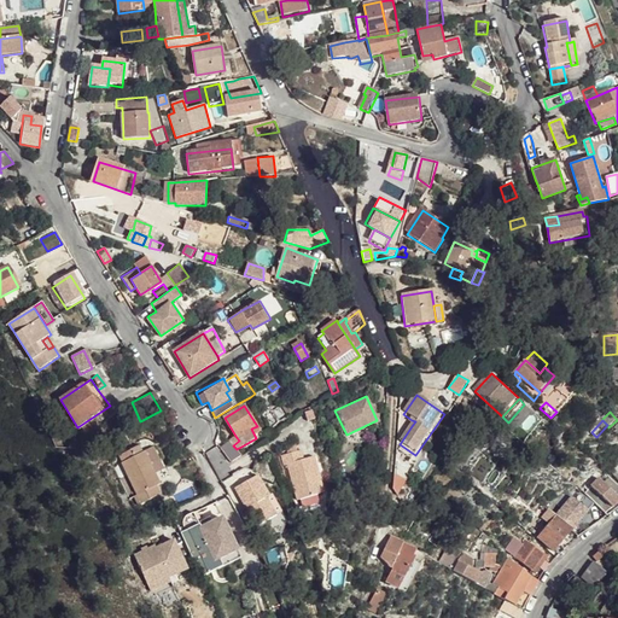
[(251,429),(256,438),(261,435),(260,433),(262,432),(257,426),(251,429)]
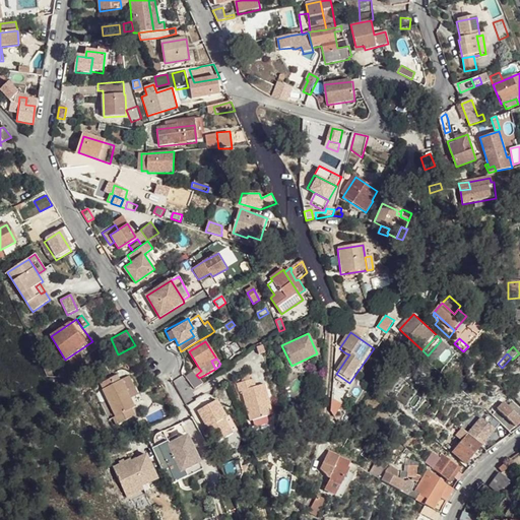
[(190,383),(199,378),(196,375),(201,371),(198,367),(193,372),(193,371),(186,377),(187,379),(190,383)]
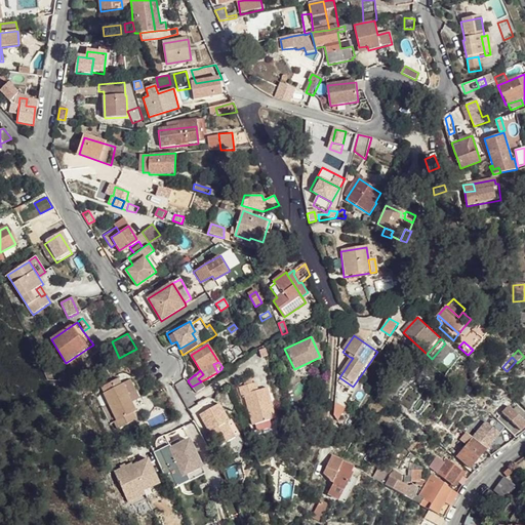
[(110,382),(113,389),(120,385),(118,379),(110,382)]
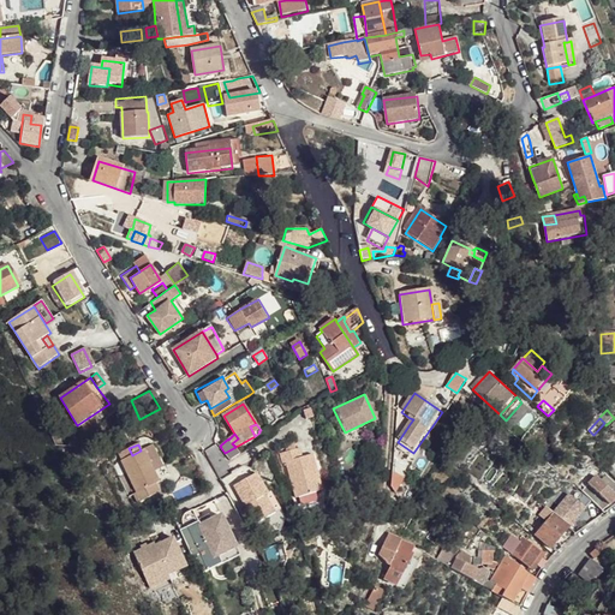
[(151,446),(143,451),(154,472),(162,467),(151,446)]
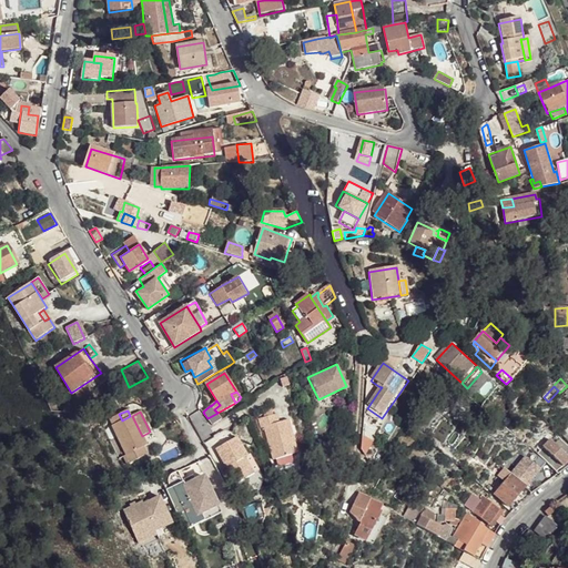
[(217,413),(208,418),(213,425),(222,419),(217,413)]
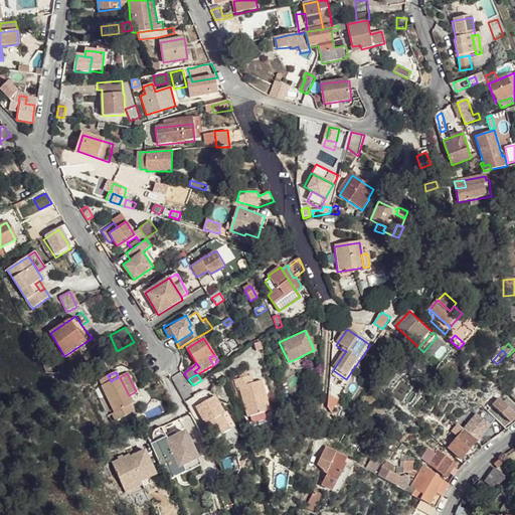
[(251,375),(234,380),(236,388),(240,387),(248,416),(268,411),(265,399),(268,398),(263,381),(253,383),(251,375)]
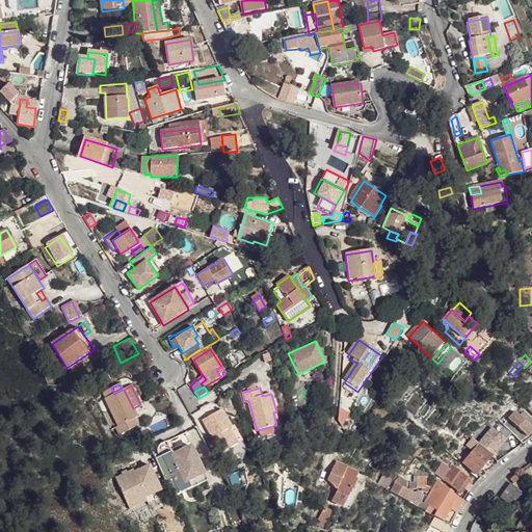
[(114,394),(104,399),(117,426),(115,427),(118,435),(138,426),(134,419),(137,417),(133,408),(124,390),(122,390),(114,394)]
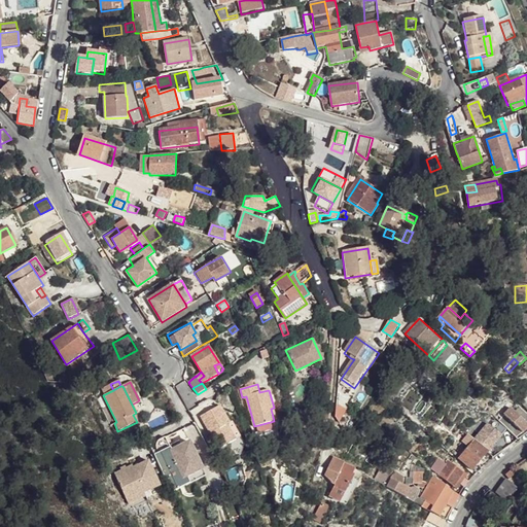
[(219,450),(236,441),(227,425),(230,424),(220,406),(201,417),(219,450)]
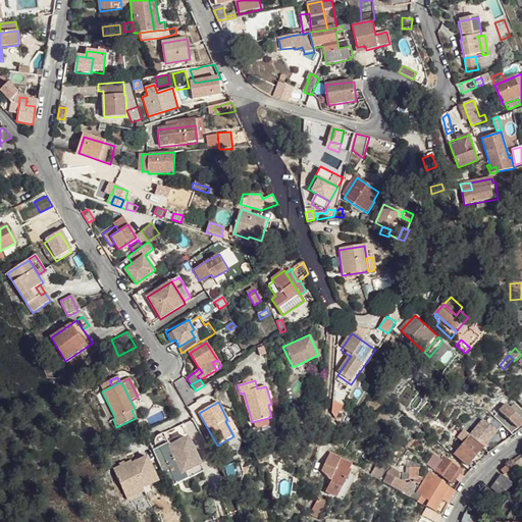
[(507,419),(502,424),(512,436),(521,428),(521,421),(515,415),(521,409),(520,408),(511,416),(514,419),(513,420),(512,419),(510,421),(507,419)]
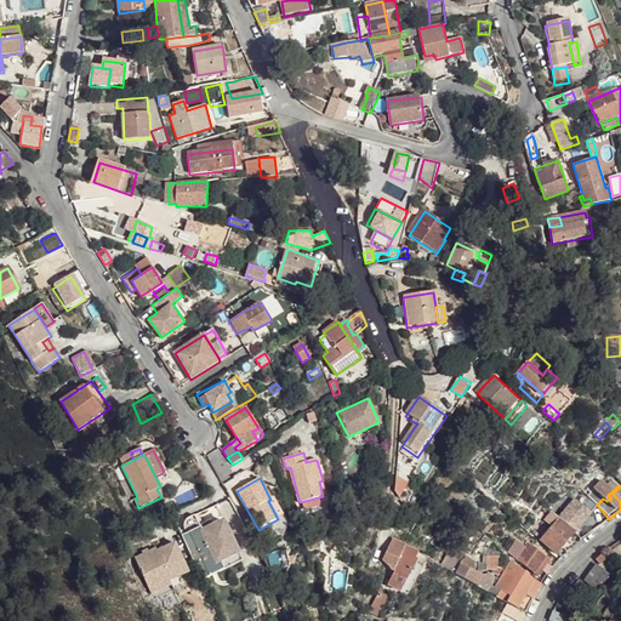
[(530,495),(522,489),(519,497),(524,502),(530,495)]
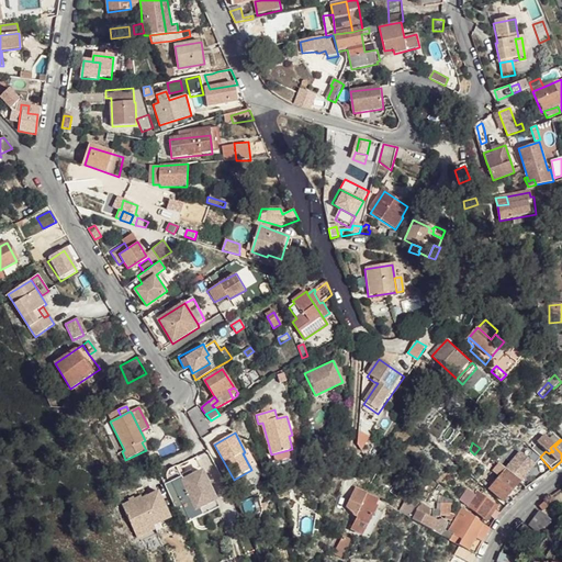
[(526,448),(520,454),(530,463),(534,460),(536,462),(538,460),(526,448)]
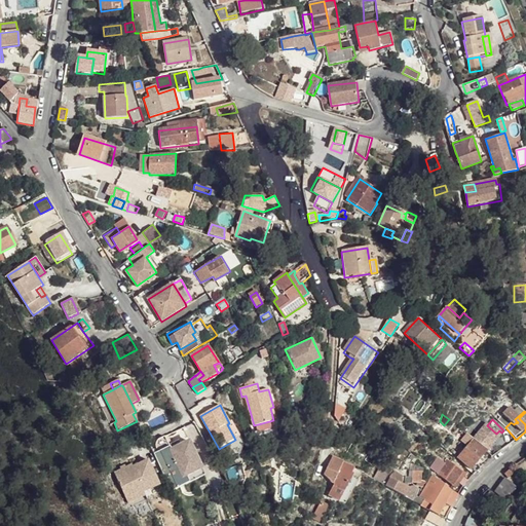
[(235,440),(219,449),(226,462),(239,455),(245,445),(231,422),(227,424),(235,440)]
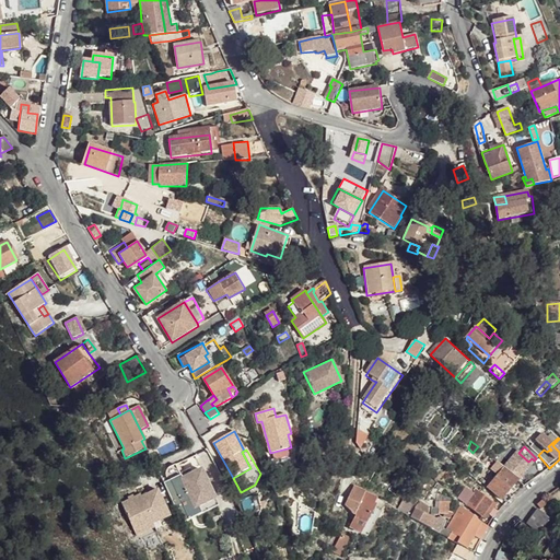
[(517,480),(503,468),(500,471),(488,487),(502,499),(517,480)]
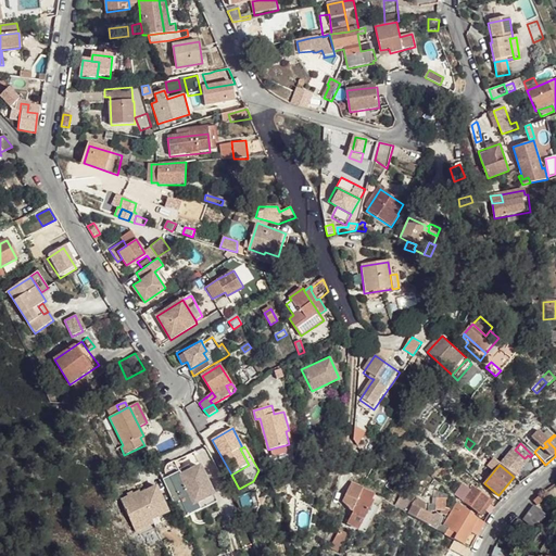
[(201,467),(165,483),(179,513),(181,510),(214,496),(201,467)]
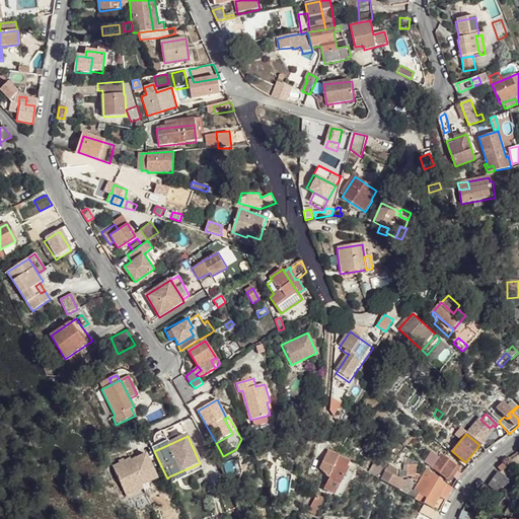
[(430,456),(437,462),(440,457),(433,451),(430,456)]
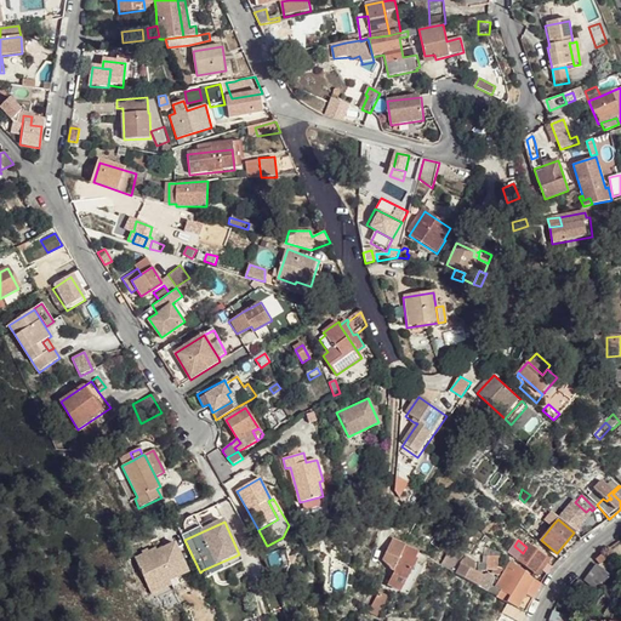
[(417,556),(392,542),(381,564),(388,571),(389,574),(391,575),(393,576),(387,588),(399,594),(417,563),(415,562),(417,556)]
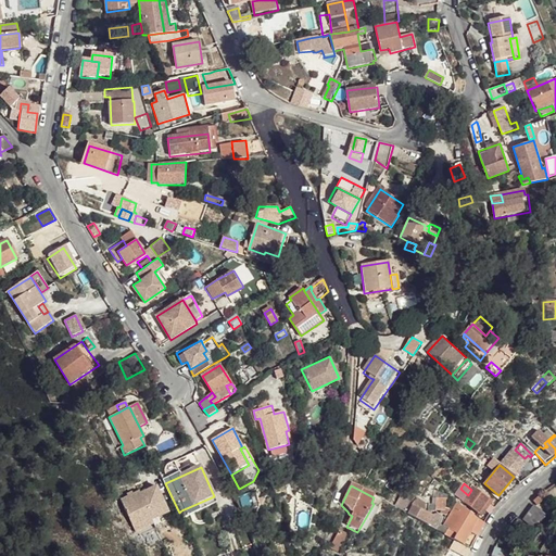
[(403,513),(417,492),(411,488),(395,509),(403,513)]
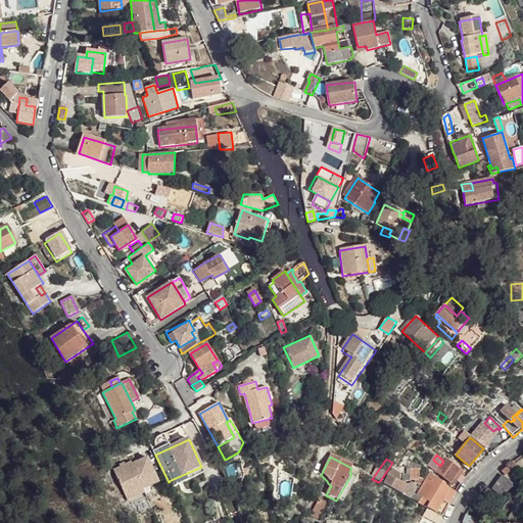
[(435,472),(449,482),(460,469),(445,459),(443,461),(440,466),(436,471),(435,472)]
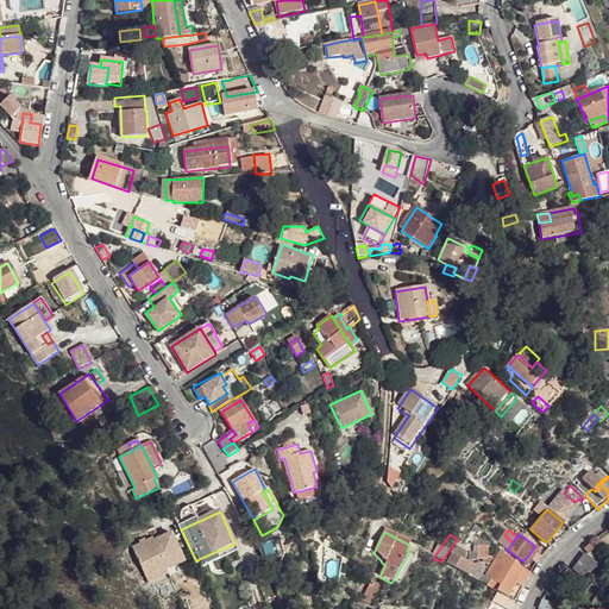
[(152,541),(132,551),(145,577),(164,567),(167,572),(184,564),(171,535),(154,544),(152,541)]
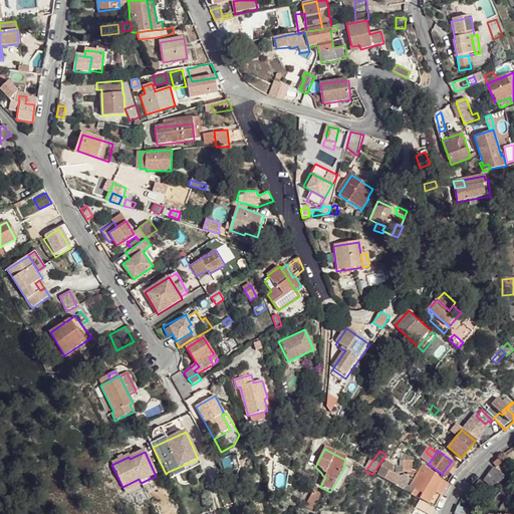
[(429,463),(433,458),(426,452),(422,458),(429,463)]
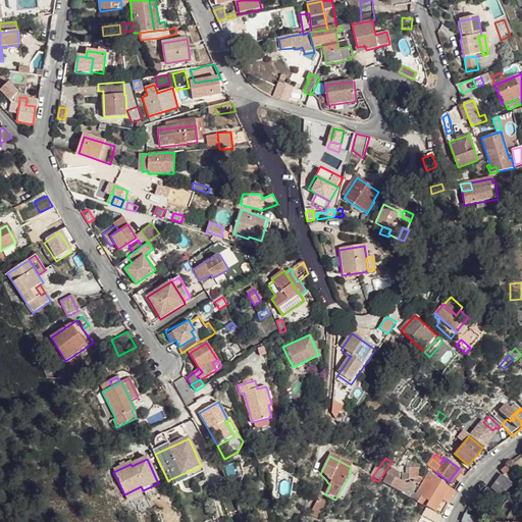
[(419,471),(420,470),(420,465),(407,461),(406,468),(406,474),(403,474),(402,480),(409,481),(409,480),(414,482),(415,478),(409,478),(410,468),(419,469),(419,471)]
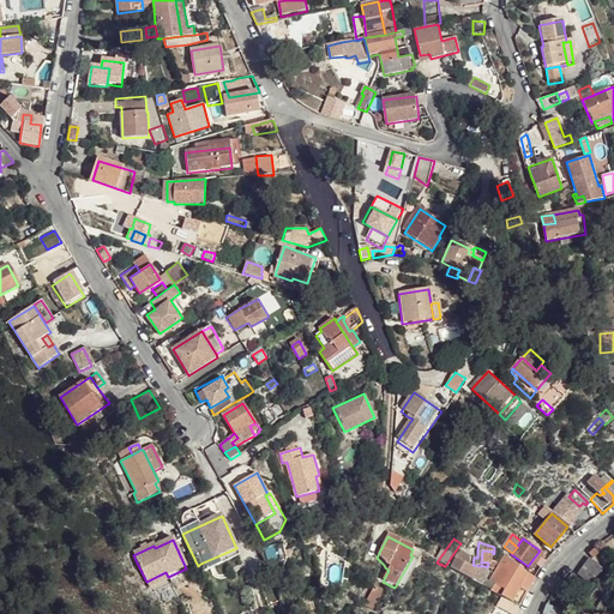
[(527,590),(534,578),(495,547),(495,553),(494,553),(493,554),(493,552),(482,551),(481,563),(488,563),(487,567),(486,567),(479,570),(465,563),(457,558),(447,569),(500,595),(519,606),(527,590)]
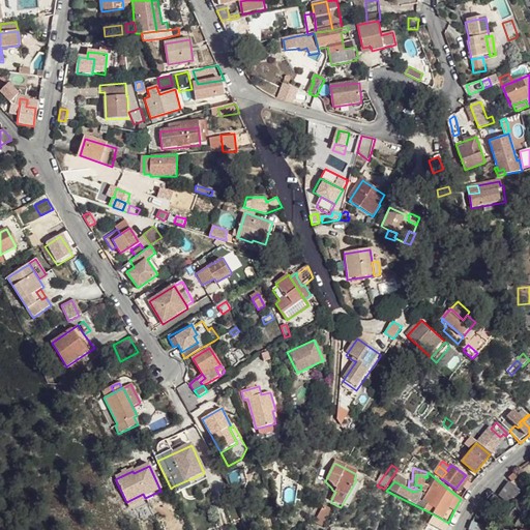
[(516,472),(509,477),(512,481),(519,477),(516,472)]
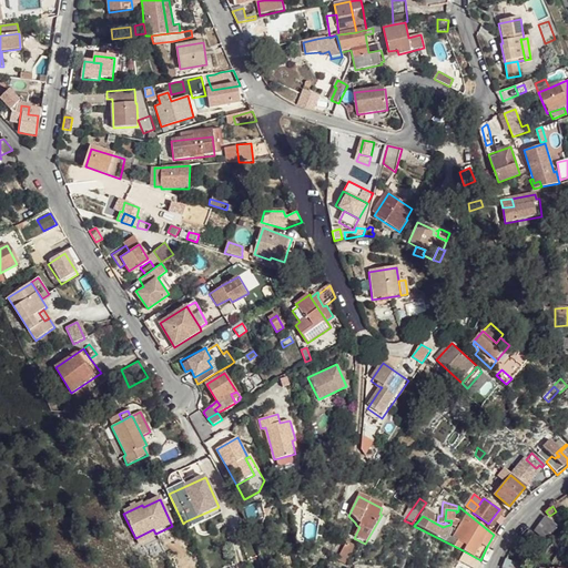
[(219,507),(186,521),(189,529),(222,514),(219,507)]
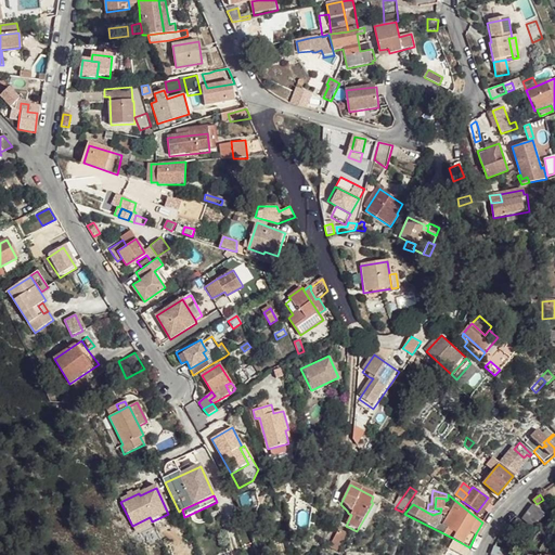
[(373,497),(371,502),(373,503),(357,531),(363,534),(382,501),(373,497)]
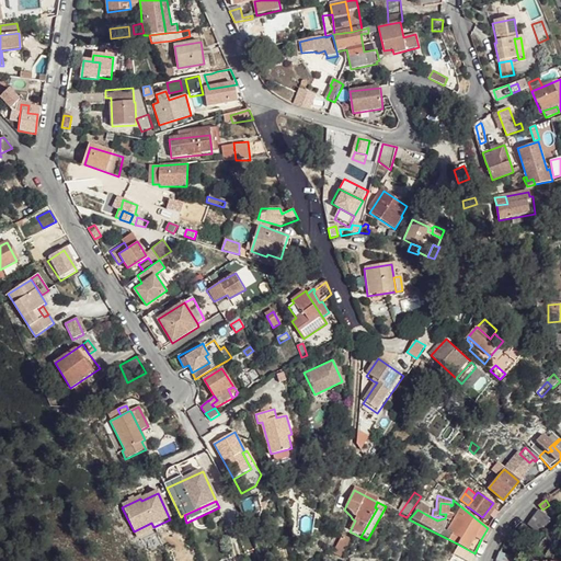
[(493,503),(482,517),(485,521),(496,506),(493,503)]
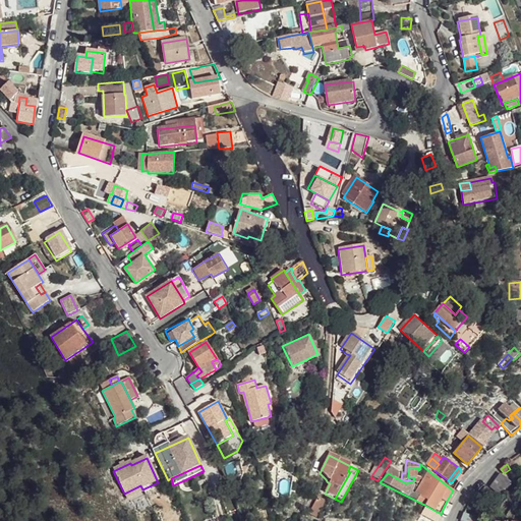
[(460,472),(455,478),(459,481),(459,480),(464,475),(460,472)]
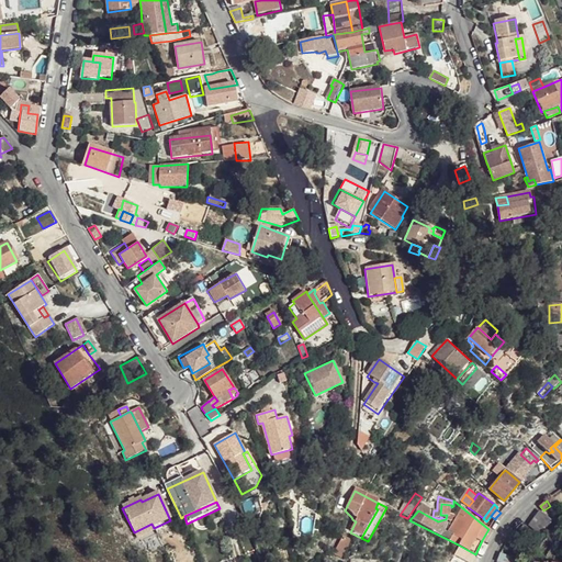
[(553,519),(542,513),(530,526),(542,534),(553,519)]
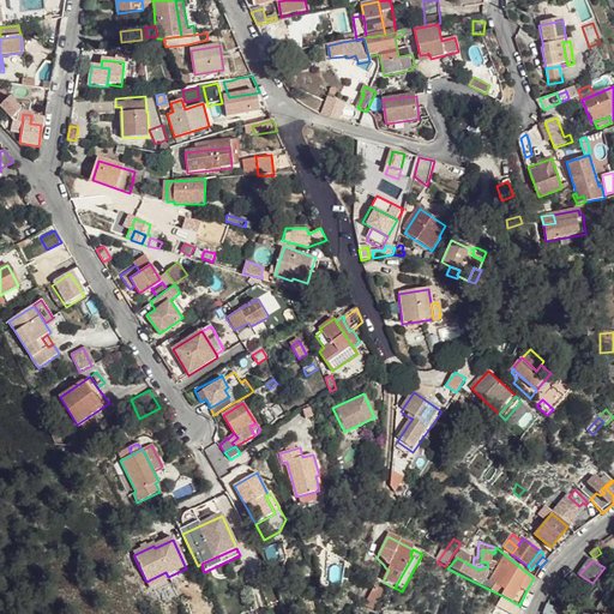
[(166,572),(146,582),(151,593),(172,583),(168,577),(166,572)]
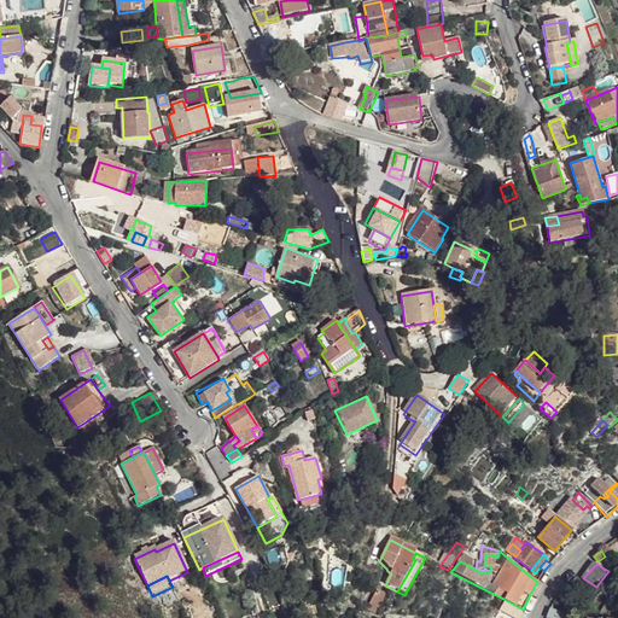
[(374,617),(385,596),(377,592),(366,612),(374,617)]
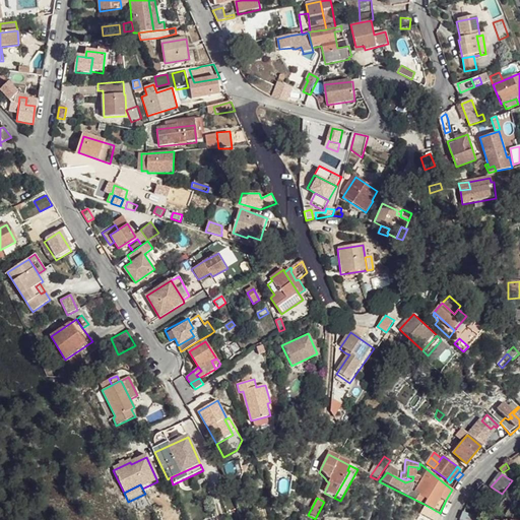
[(437,519),(440,513),(424,504),(419,513),(433,519),(437,519)]
